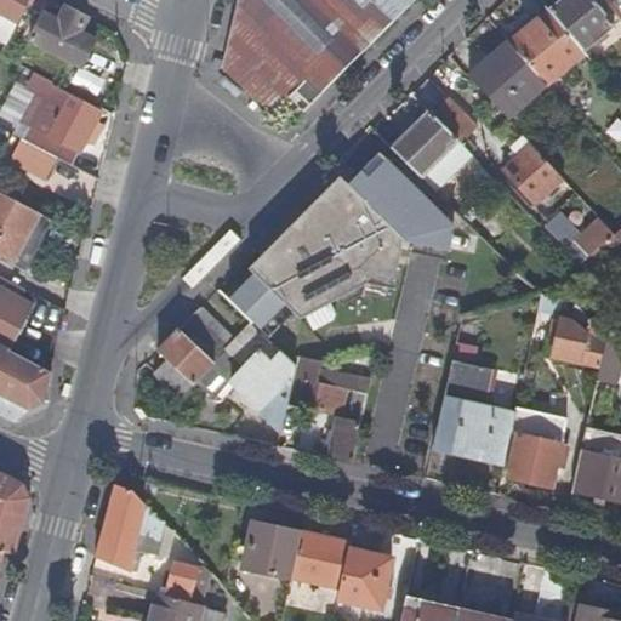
[(0,0),(0,15),(18,24),(30,0),(0,0)]
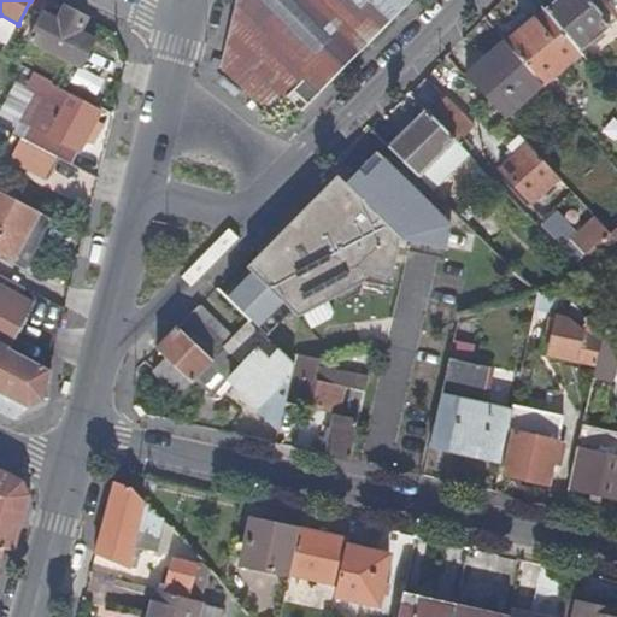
[(411,3),(412,0),(235,0),(221,64),(271,112),(285,98),(301,112),(411,3)]
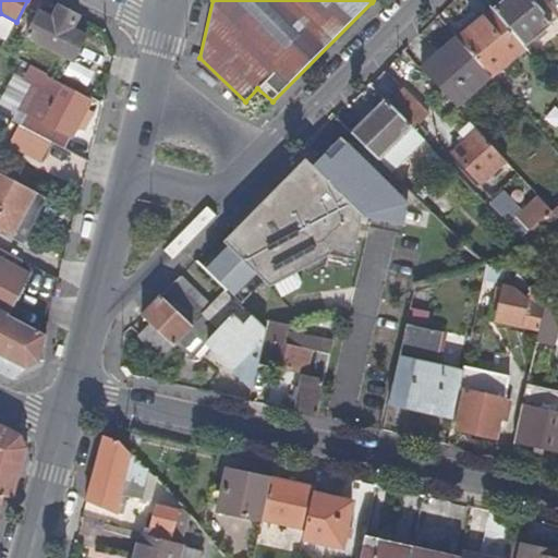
[(531,0),(504,0),(493,10),(523,47),(550,24),(531,0)]
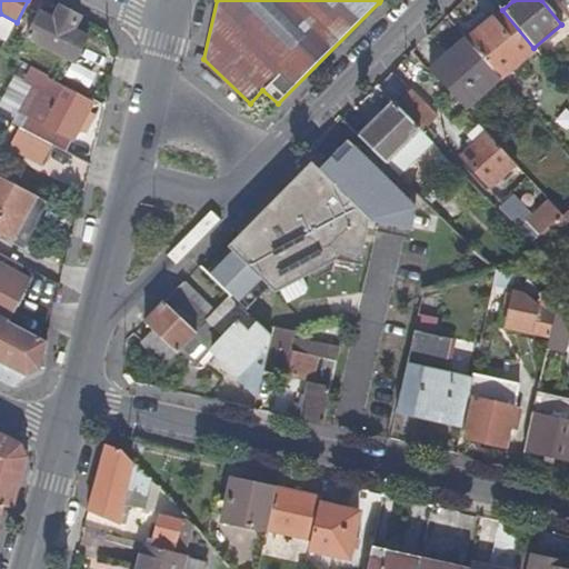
[(80,18),(61,8),(55,20),(41,12),(29,37),(73,60),(86,38),(73,30),(80,18)]
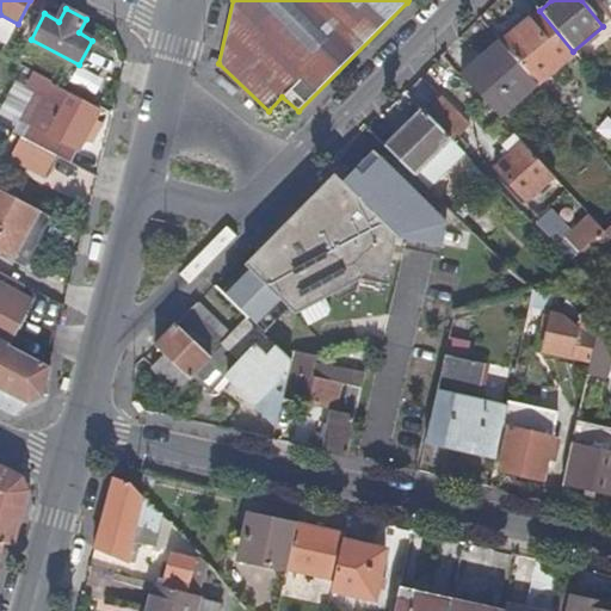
[(537,85),(574,53),(573,51),(539,11),(501,43),(535,82),(537,85)]
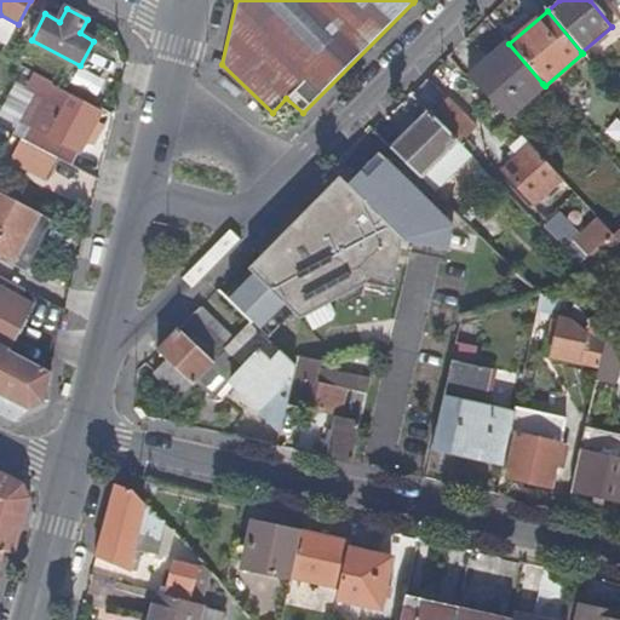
[(505,40),(468,79),(506,121),(543,84),(509,44),(505,40)]
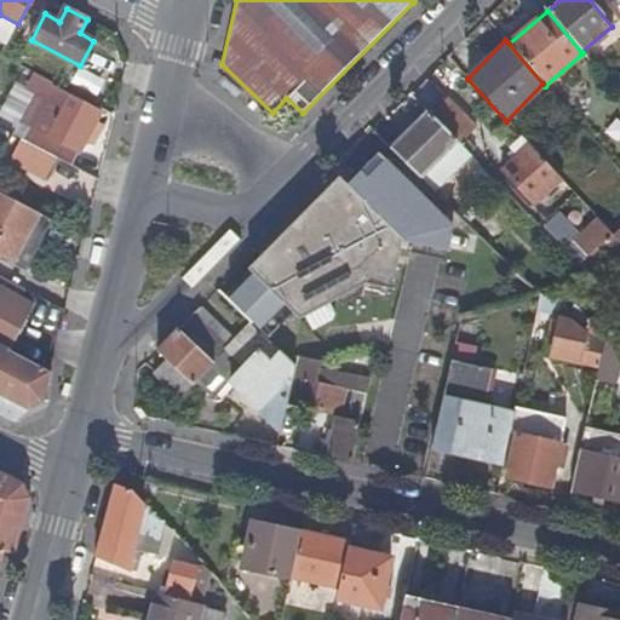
[(49,85),(50,81),(32,72),(26,84),(46,93),(45,95),(61,103),(45,133),(29,125),(21,139),(58,159),(70,166),(84,141),(92,144),(102,126),(95,122),(98,113),(49,85)]
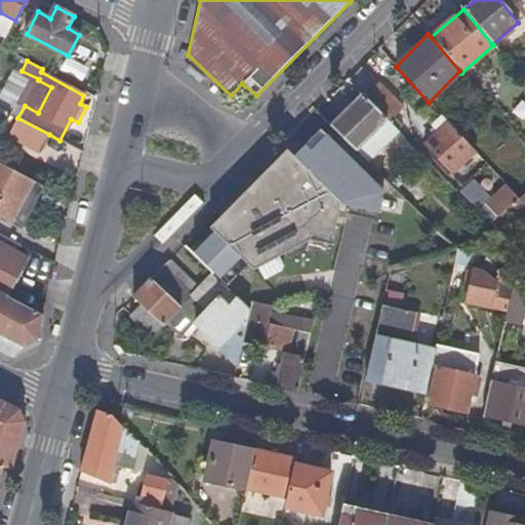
[(51,87),(38,80),(25,106),(38,113),(51,87)]
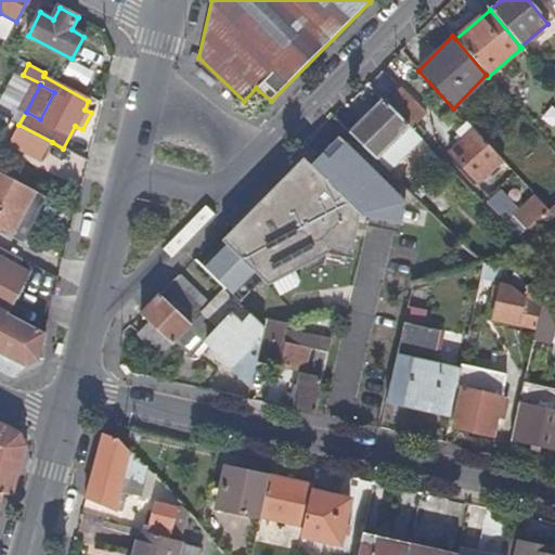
[(420,138),(383,100),(349,133),(375,159),(387,149),(399,159),(420,138)]
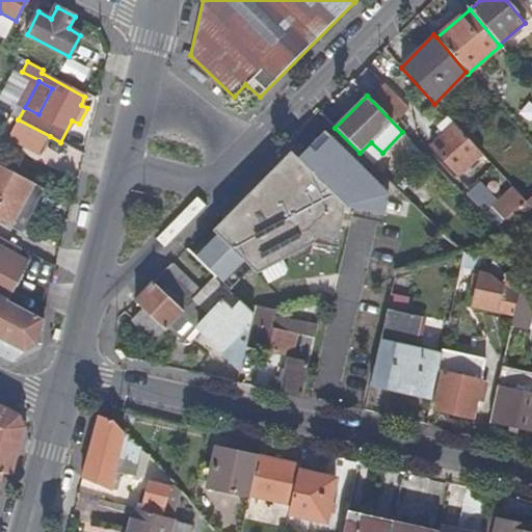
[(41,154),(50,136),(18,120),(17,118),(7,138),(41,154)]
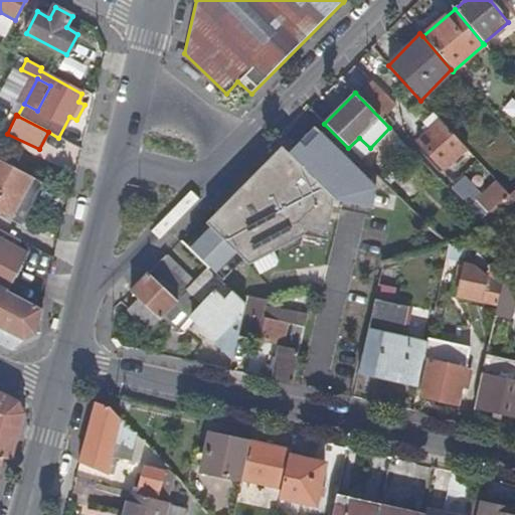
[(465,148),(440,121),(416,143),(443,170),(465,148)]
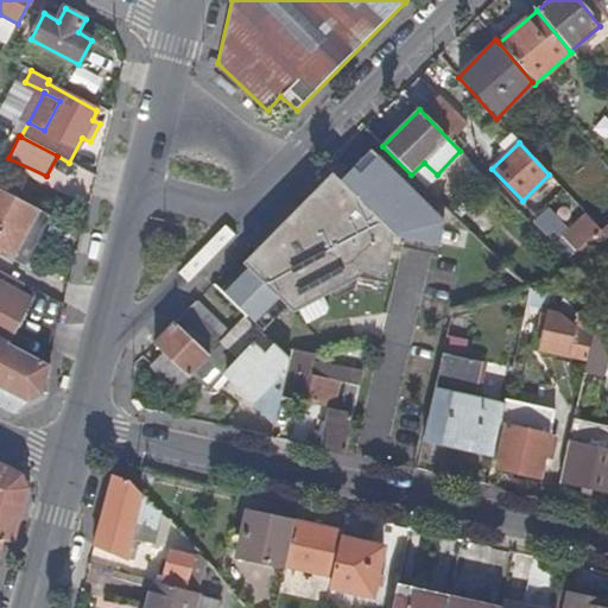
[(247,267),(222,290),(263,331),(287,306),(295,311),(366,270),(386,276),(397,233),(442,244),(445,220),(373,149),(342,178),(335,171),(245,264),(247,267)]
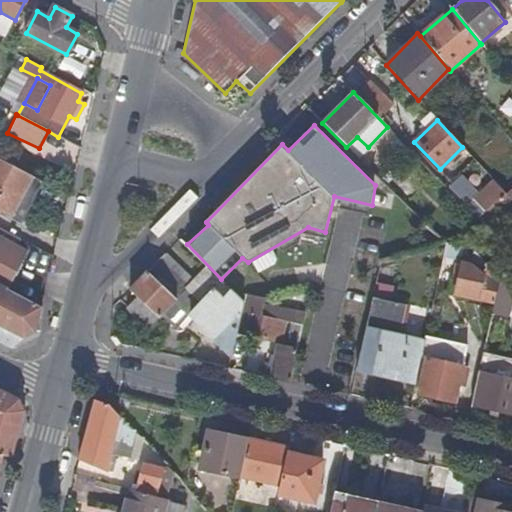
[(0,211),(11,217),(33,177),(0,160),(0,211)]
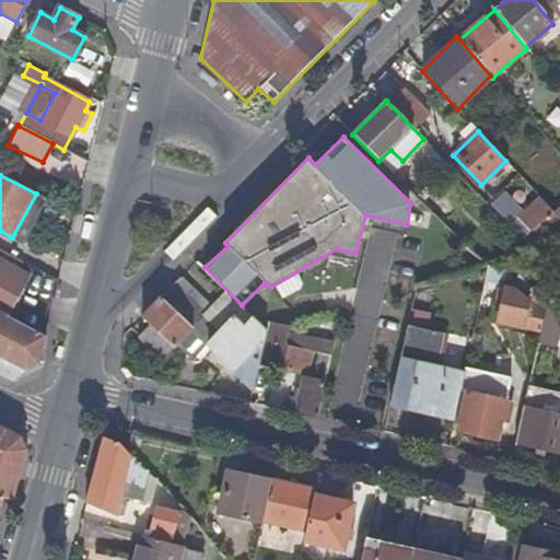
[(553,212),(540,198),(518,219),(532,233),(553,212)]
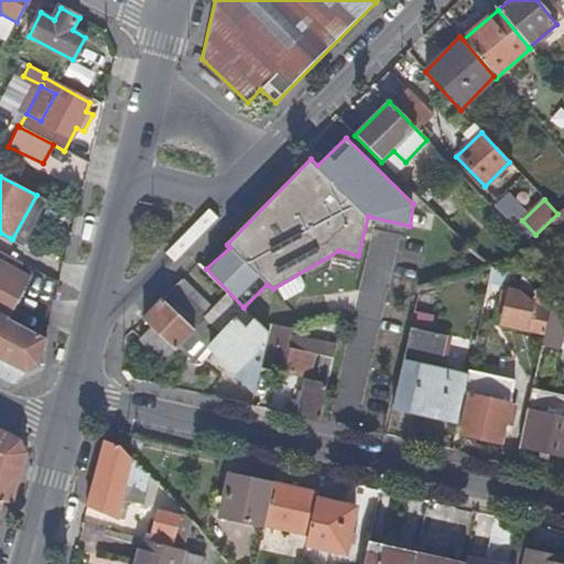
[(0,375),(14,382),(23,371),(39,367),(45,339),(45,338),(8,320),(28,281),(0,266),(0,375)]
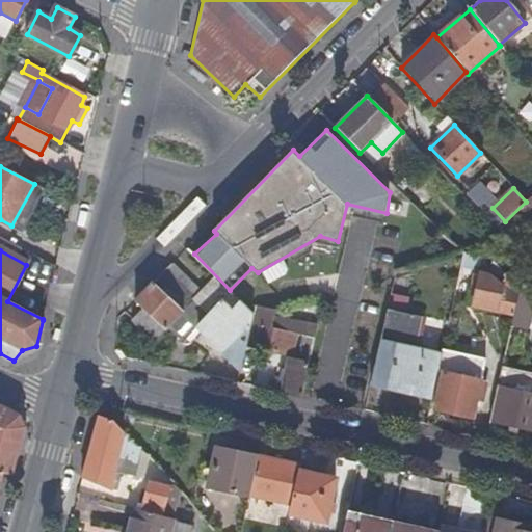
[(513,314),(519,290),(491,259),(489,271),(480,269),(470,303),(513,314)]
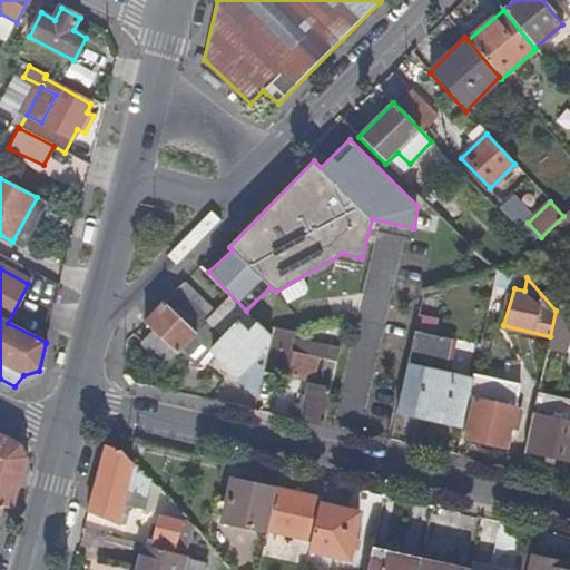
[(207,308),(182,284),(174,293),(200,316),(205,321),(213,313),(207,308)]
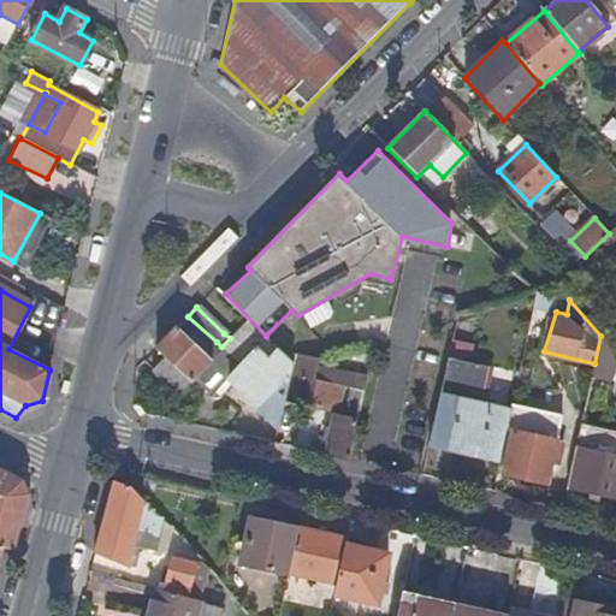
[(217,342),(188,317),(176,329),(212,362),(224,350),(221,347),(217,342)]
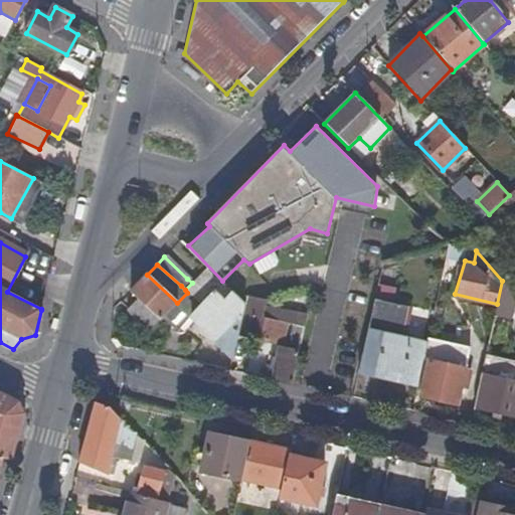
[(230,294),(206,270),(192,283),(185,290),(187,293),(199,305),(190,316),(232,355),(237,334),(243,308),(230,294)]
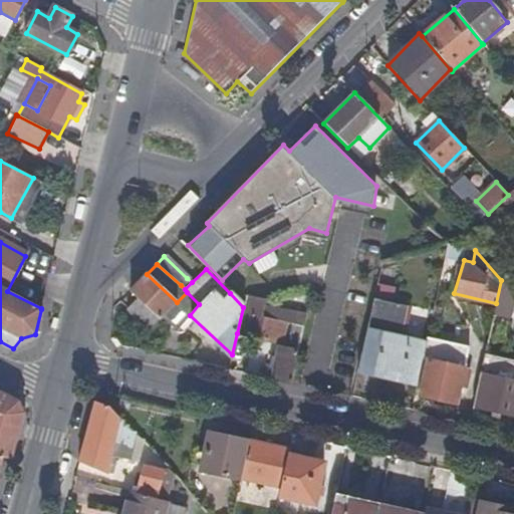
[(177,302),(147,274),(129,292),(137,300),(125,311),(148,332),(161,319),(177,302)]
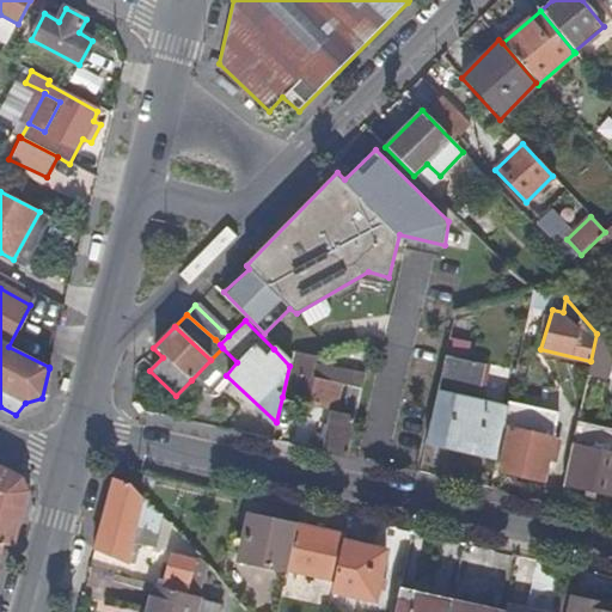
[(609,383),(611,362),(611,352),(597,334),(591,361),(588,377),(609,383)]
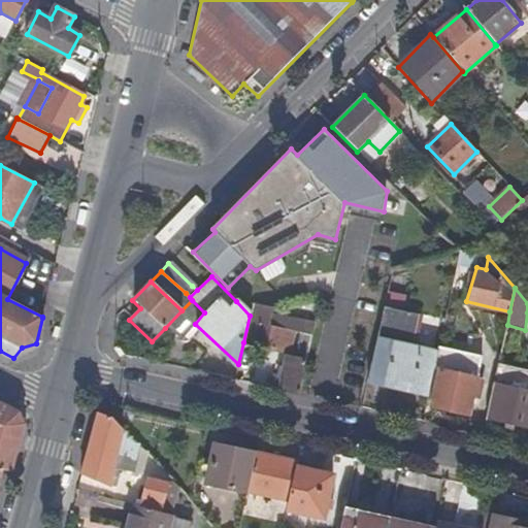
[(182,310),(165,328),(178,340),(195,324),(204,312),(192,300),(182,310)]
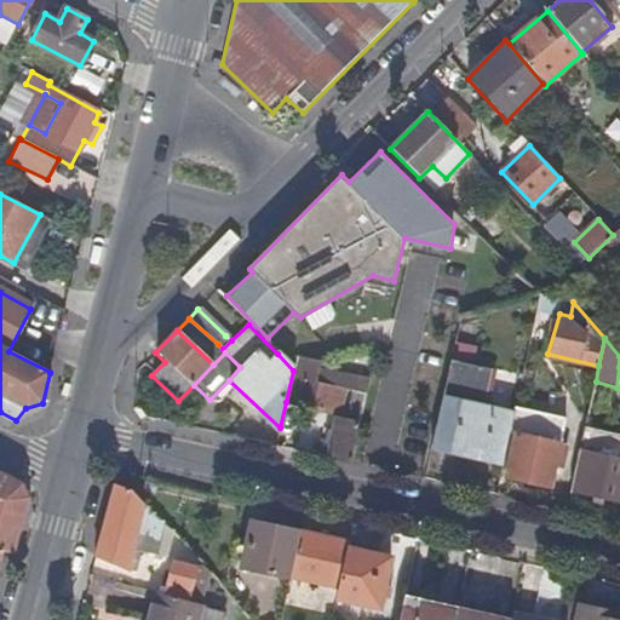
[(286,402),(305,407),(313,383),(319,363),(298,359),(294,362),(293,371),(286,402)]
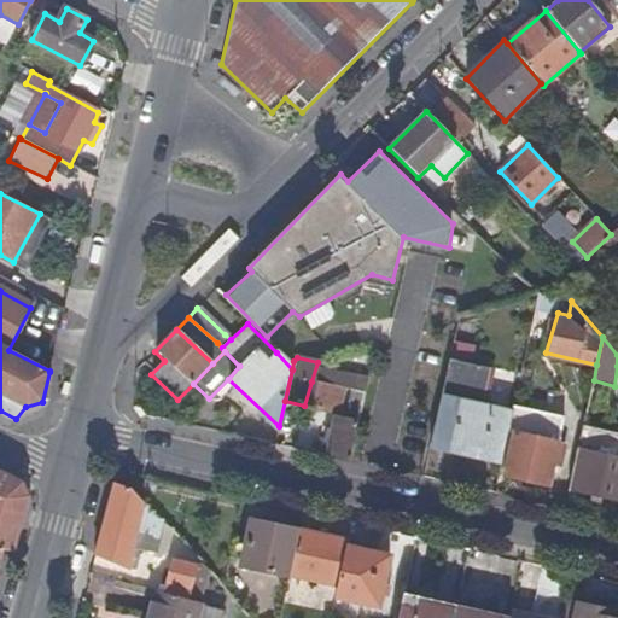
[(447,369),(441,395),(483,404),(488,379),(447,369)]
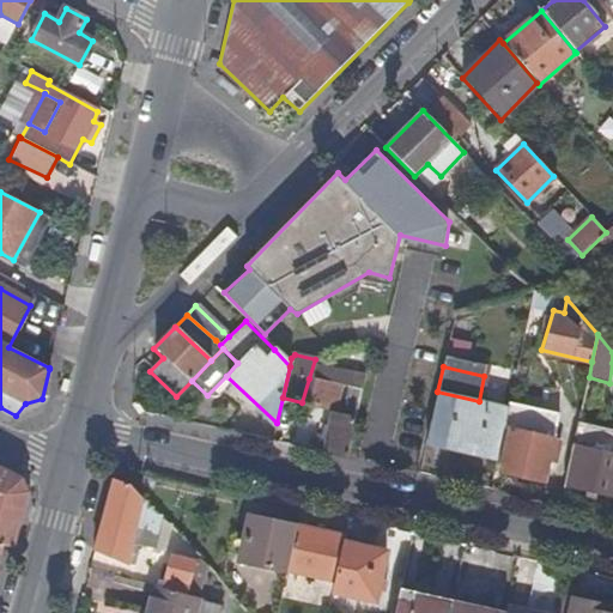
[(309,378),(302,402),(334,410),(340,386),(309,378)]
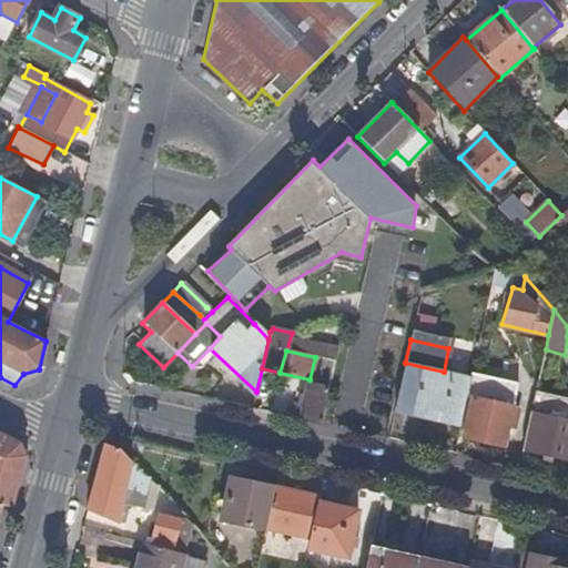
[(444,372),(405,363),(395,409),(459,424),(465,399),(468,382),(469,376),(444,372)]
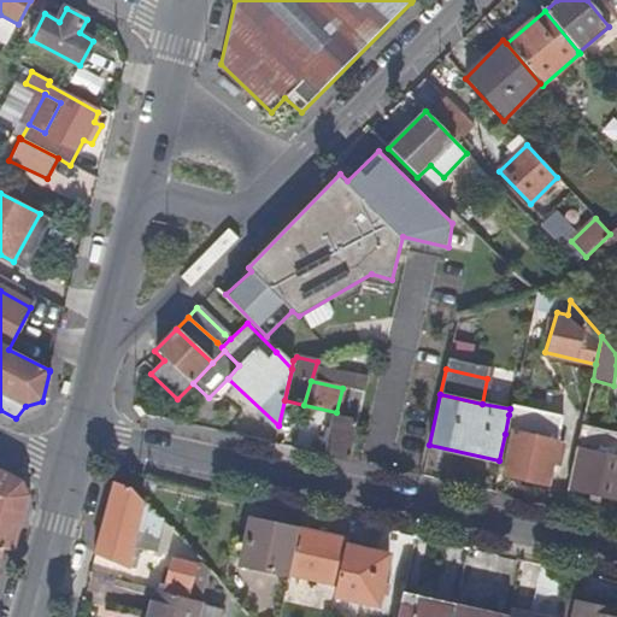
[(510,409),(509,415),(505,434),(511,434),(510,453),(504,479),(548,489),(560,435),(580,438),(585,417),(587,406),(569,404),(565,418),(511,406),(510,409)]
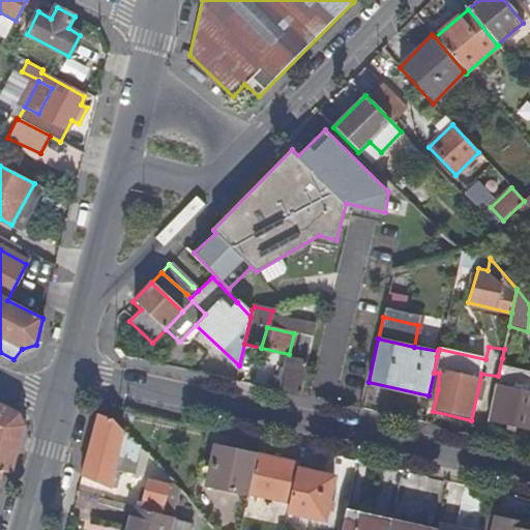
[(498,376),(496,387),(501,389),(493,423),(529,432),(529,393),(506,389),(511,359),(502,358),(498,376)]
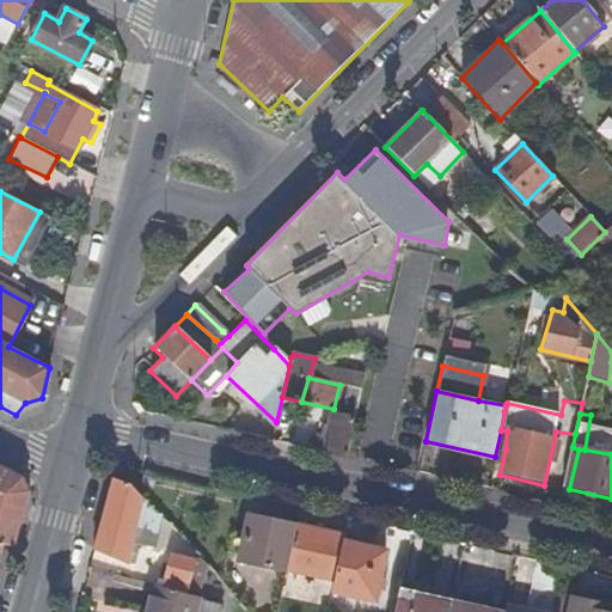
[(334,415),(324,454),(344,459),(354,420),(334,415)]
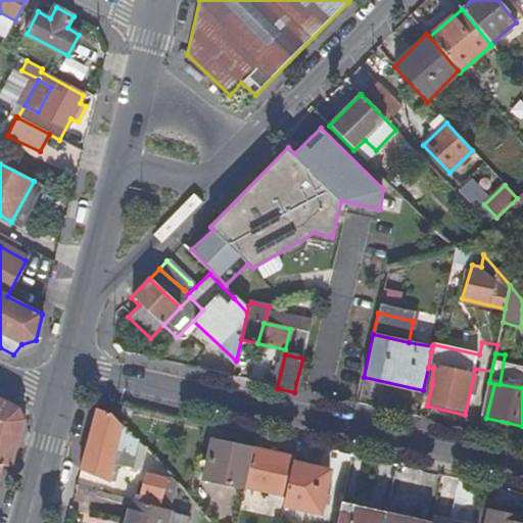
[(0,470),(2,465),(12,468),(24,422),(18,413),(0,402),(0,470)]
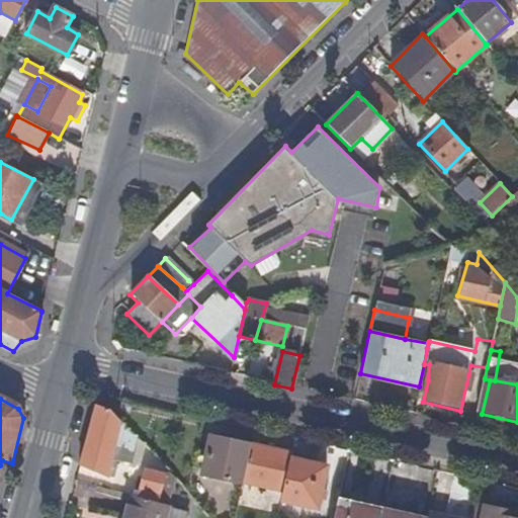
[(110,409),(99,407),(96,409),(80,466),(108,478),(121,421),(110,409)]
